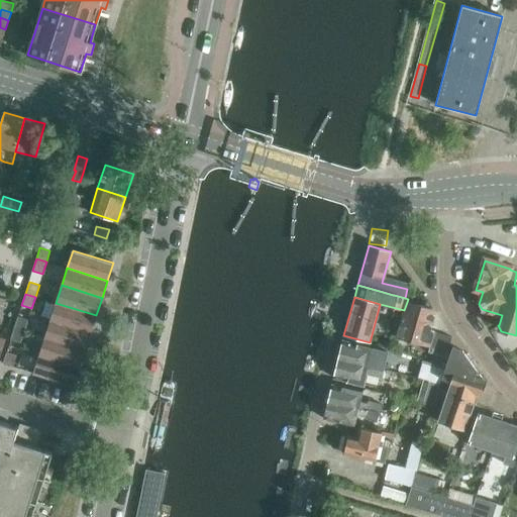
[(397,336),(429,346),(429,347),(433,348),(430,358),(443,363),(451,337),(434,331),(430,330),(434,315),(432,309),(407,302),(404,310),(397,336)]
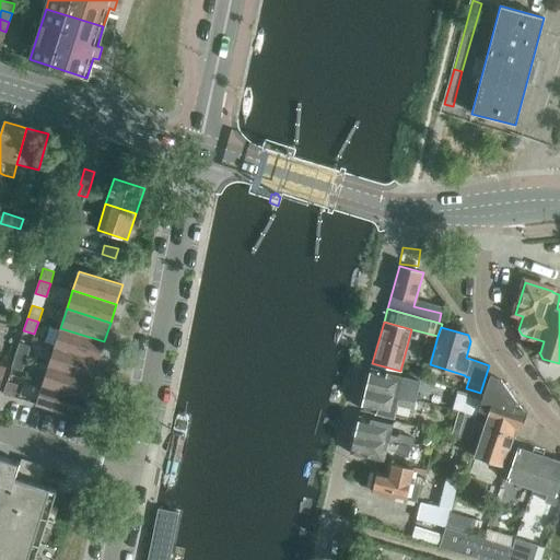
[(60,328),(55,347),(98,360),(104,341),(60,328)]
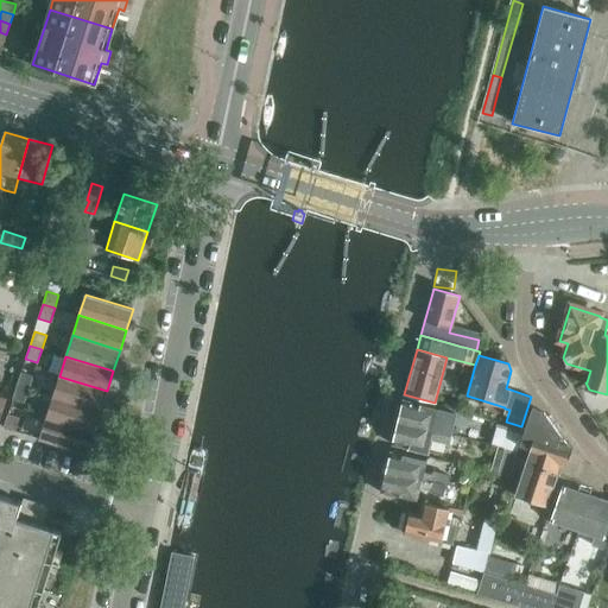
[(21,373),(17,386),(29,390),(33,377),(21,373)]
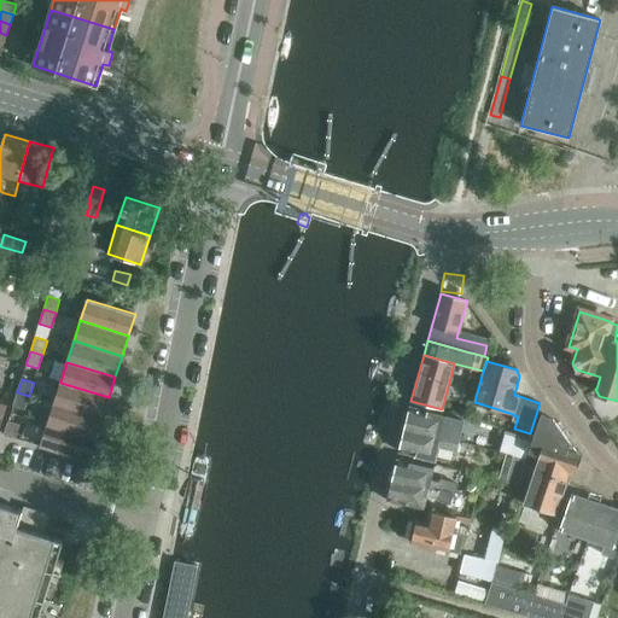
[(60,383),(53,403),(101,419),(109,397),(60,383)]
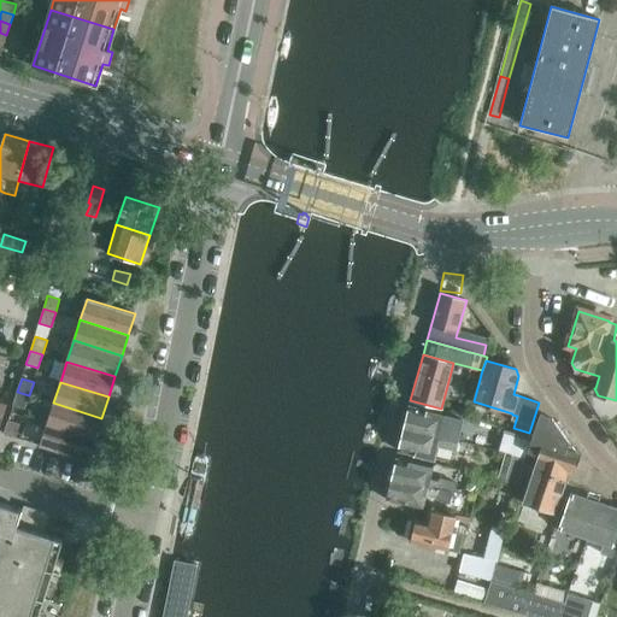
[(29,395),(17,392),(13,405),(24,410),(29,395)]
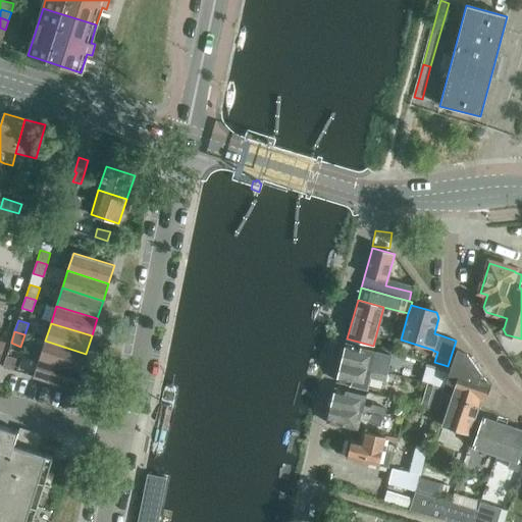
[(45,341),(40,358),(81,371),(86,354),(45,341)]
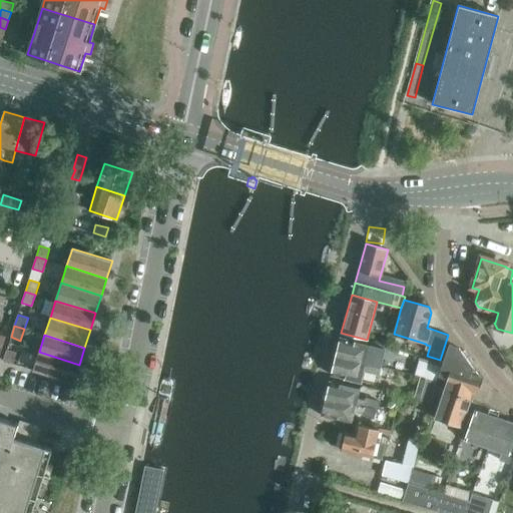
[(340,338),(335,357),(381,368),(383,360),(367,356),(370,345),(340,338)]
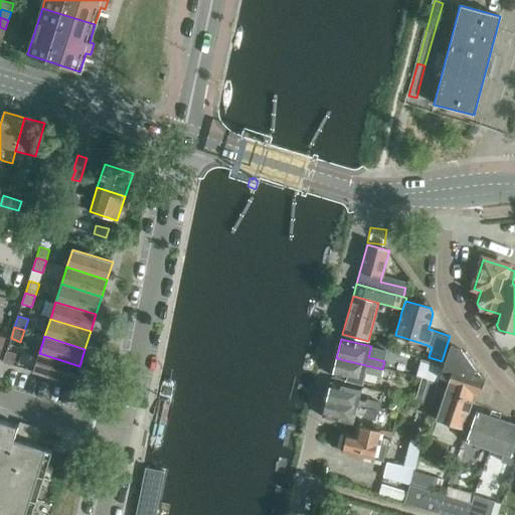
[(436,419),(463,430),(475,394),(478,395),(484,378),(481,377),(461,350),(451,346),(440,377),(438,387),(446,390),(436,419)]
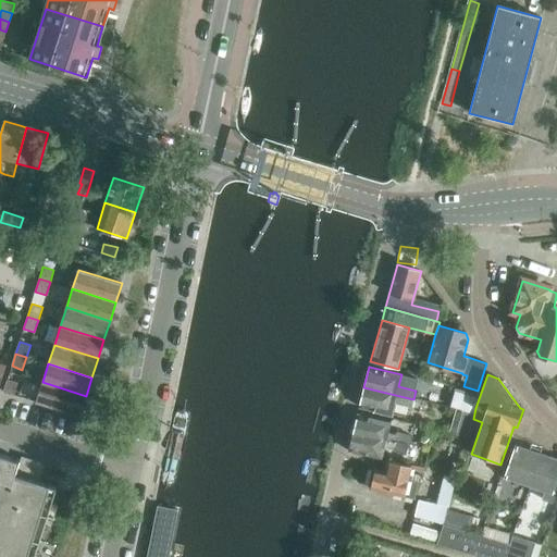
[(3,392),(14,395),(19,383),(8,380),(3,392)]
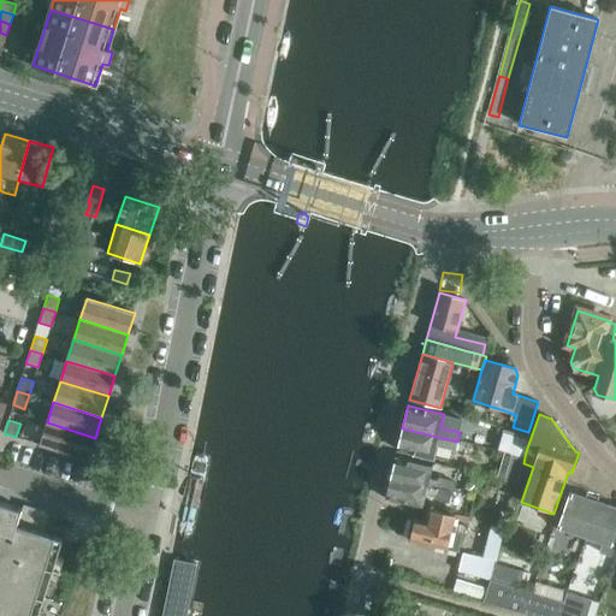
[(95,438),(47,422),(40,445),(88,460),(95,438)]
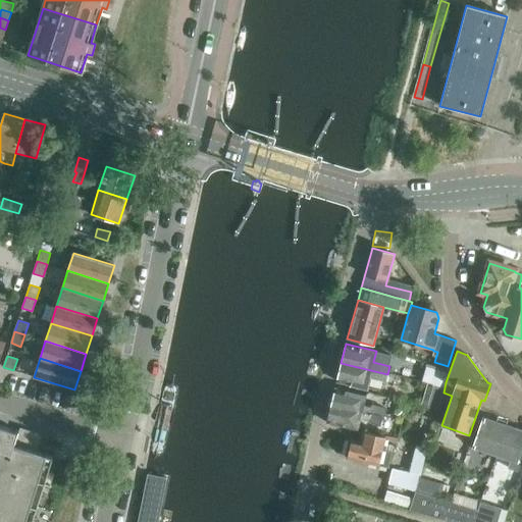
[(387,374),(341,363),(336,381),(367,388),(369,378),(385,382),(387,374)]
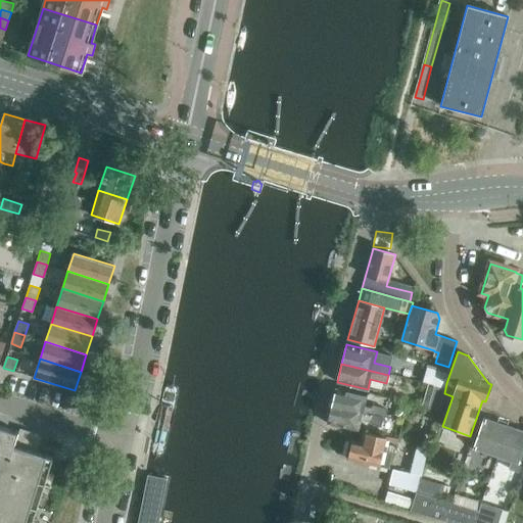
[(439,369),(434,387),(444,390),(449,371),(439,369)]
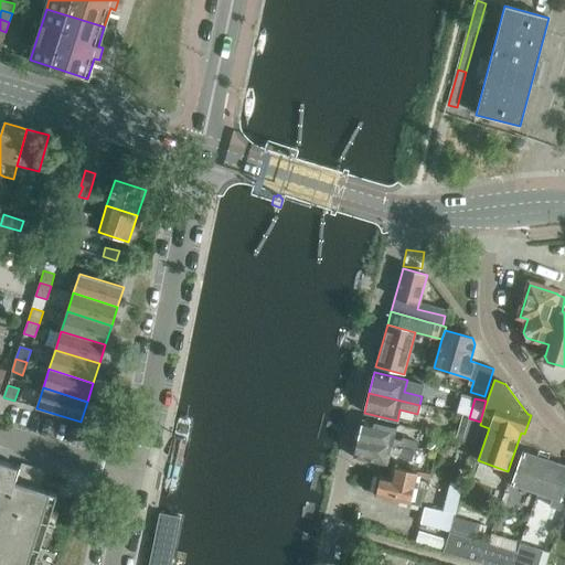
[(480,422),(469,418),(462,441),(473,445),(480,422)]
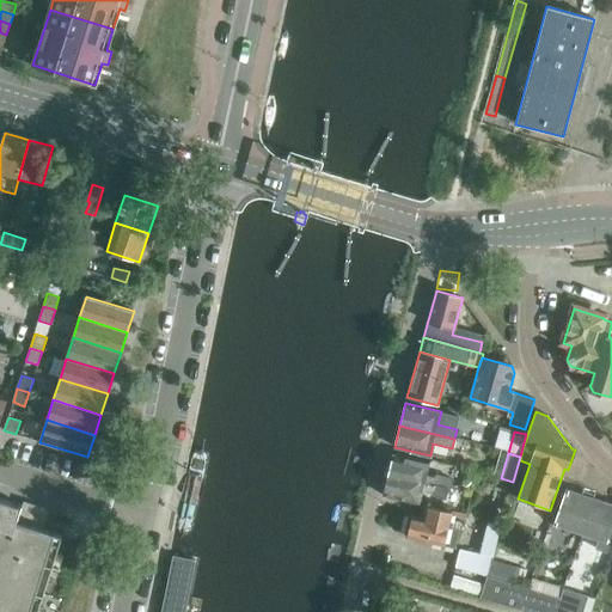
[(393,456),(389,476),(433,487),(434,485),(435,478),(426,476),(429,464),(393,456)]
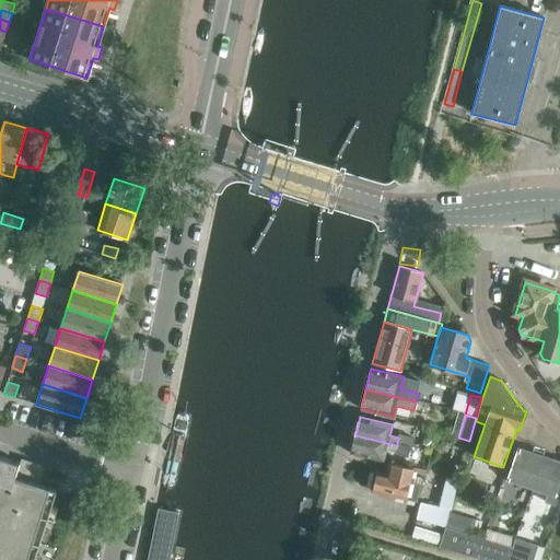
[(423,440),(422,445),(431,447),(435,432),(427,430),(423,440)]
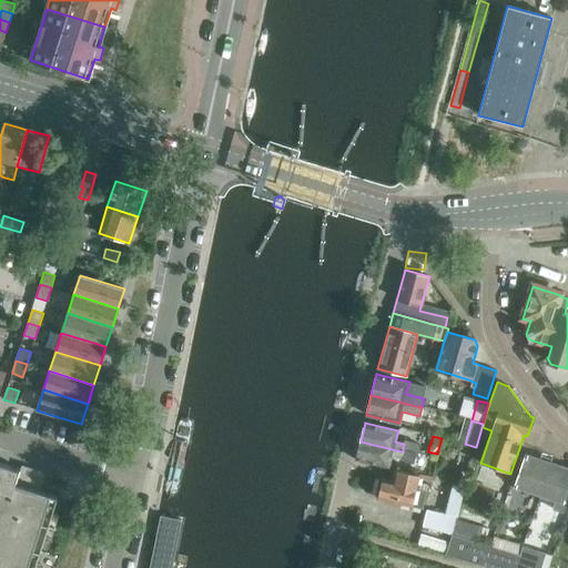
[(402,452),(361,442),(356,460),(389,468),(392,457),(401,459),(405,462),(414,464),(416,453),(403,450),(402,452)]
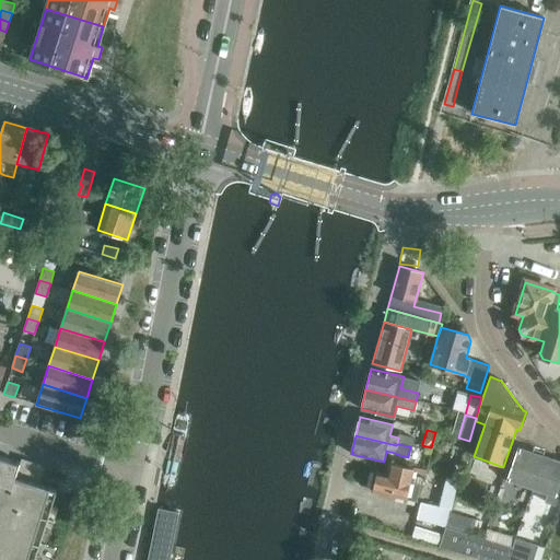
[(506,480),(533,489),(544,456),(517,447),(506,480)]
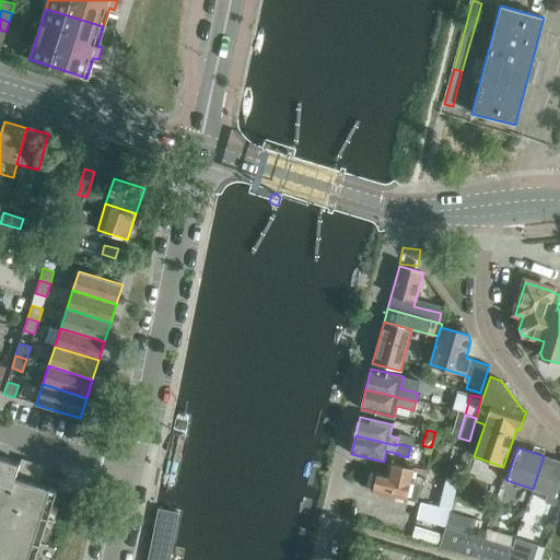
[(0,481),(0,482),(0,559),(35,559),(57,490),(36,483),(41,469),(0,456),(0,481)]
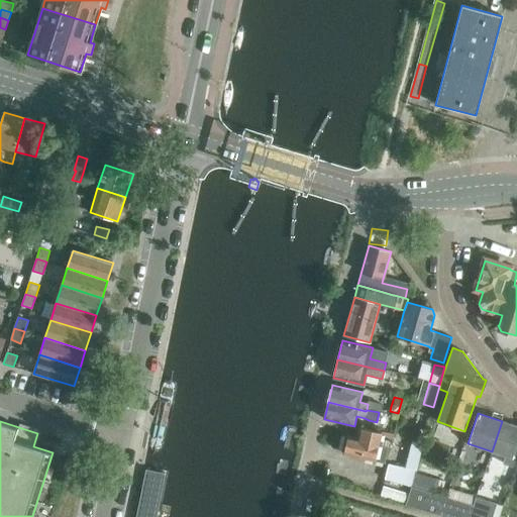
[(516,425),(502,421),(492,451),(507,456),(505,462),(513,464),(516,452),(516,425)]
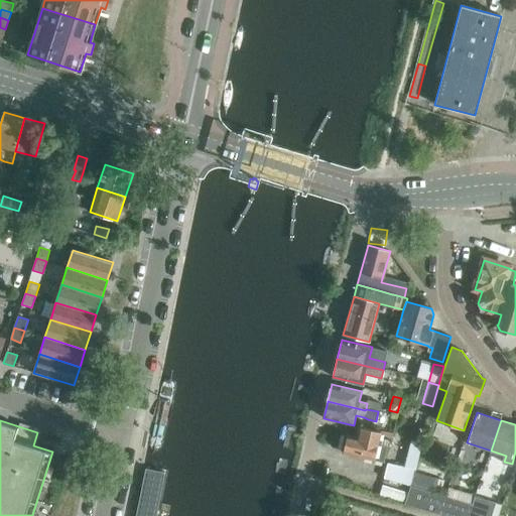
[(358,426),(356,436),(347,434),(347,438),(344,439),(342,447),(344,449),(343,454),(384,463),(387,446),(378,444),(381,431),(358,426)]
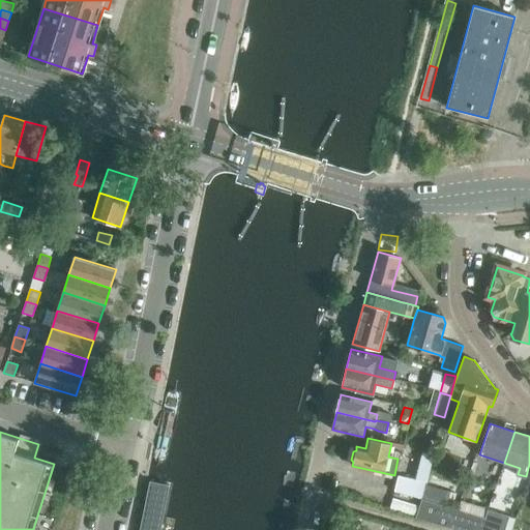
[(422,452),(415,479),(428,482),(434,454),(422,452)]
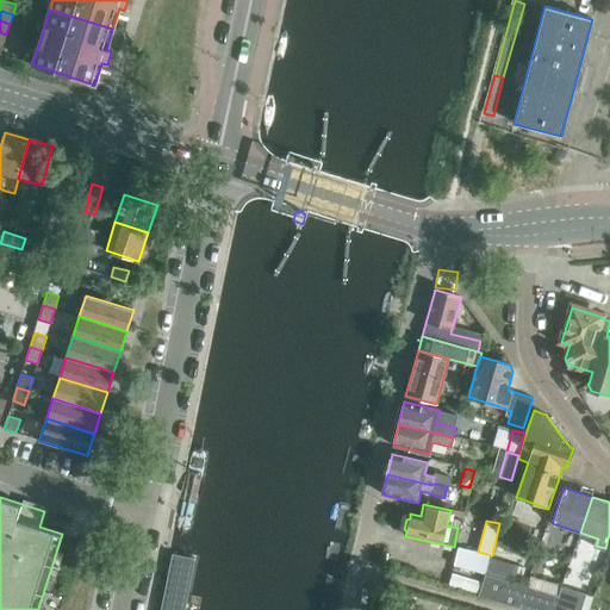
[(458,547),(454,566),(485,574),(490,555),(458,547)]
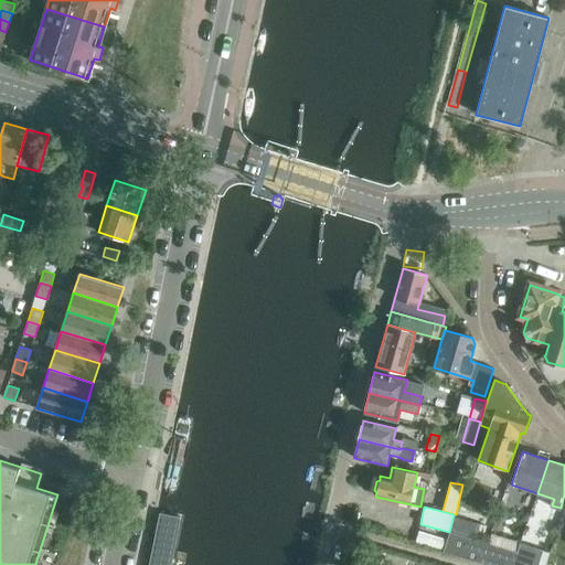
[(173,564),(183,518),(158,513),(147,564),(173,564)]
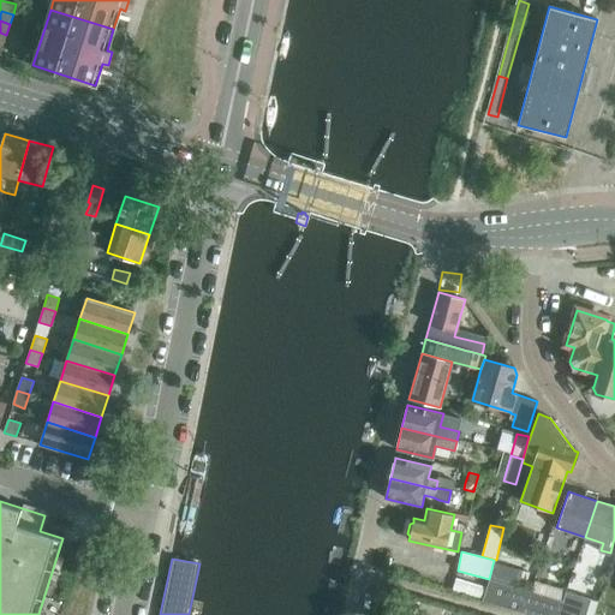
[(490,579),(513,586),(519,569),(495,562),(490,579)]
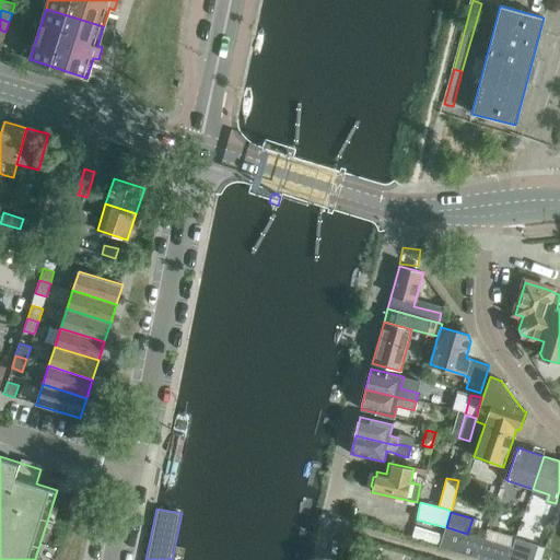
[(446,527),(440,547),(481,559),(509,559),(513,548),(467,534),(446,527)]
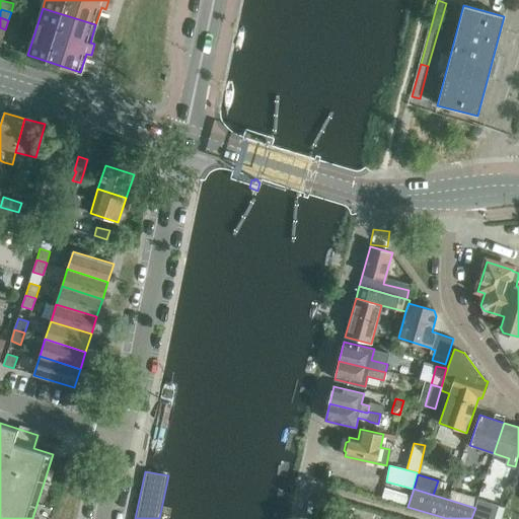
[(471,518),(501,518),(505,507),(477,499),(475,508),(471,518)]
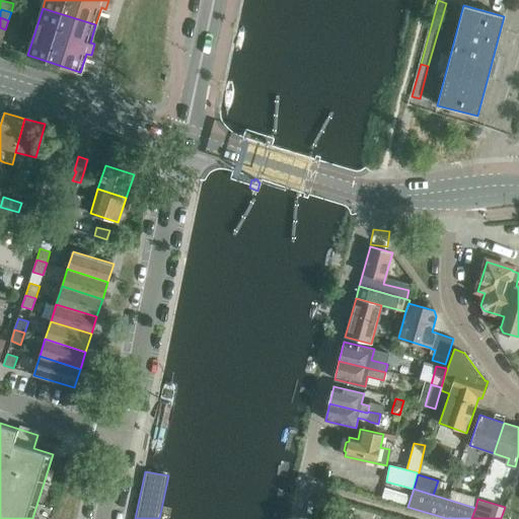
[(506,504),(505,507),(501,518),(512,518),(516,507),(506,504)]
